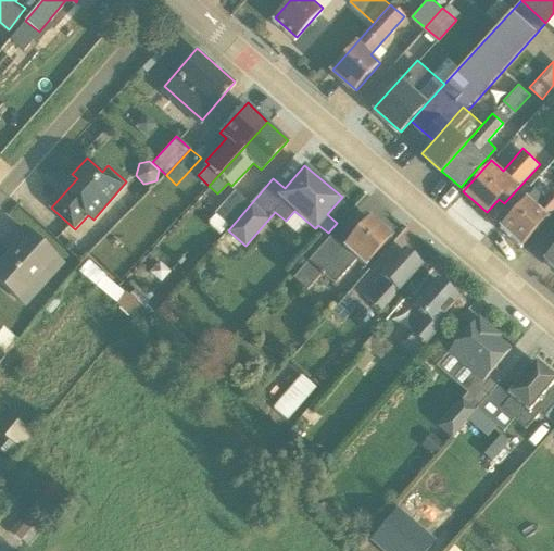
[(227,221),(247,198),(235,188),(215,211),(227,221)]
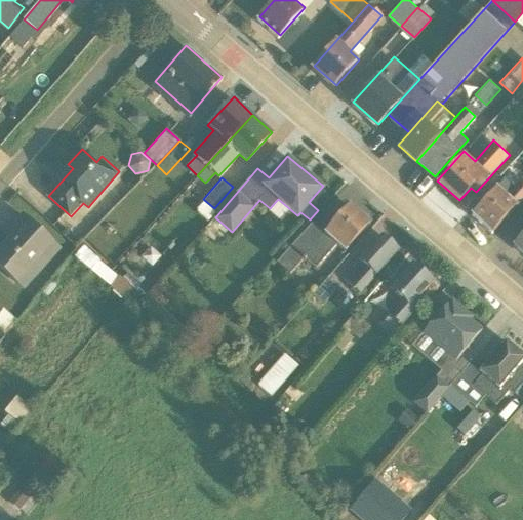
[(498,185),(474,213),(493,231),(522,196),(522,181),(510,195),(498,185)]
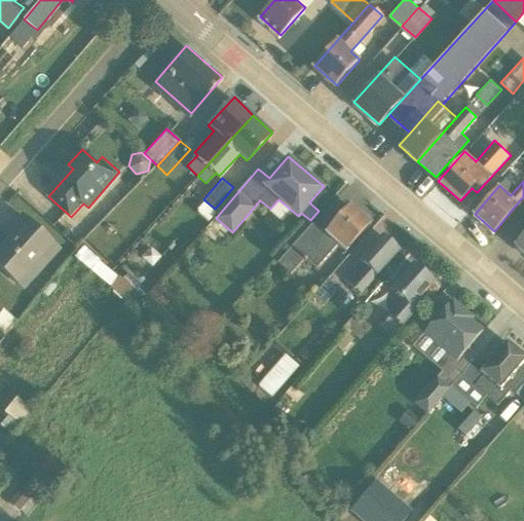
[(370,222),(350,205),(327,232),(314,221),(279,261),(292,272),(306,257),(312,262),(317,266),(337,244),(345,250),(370,222)]
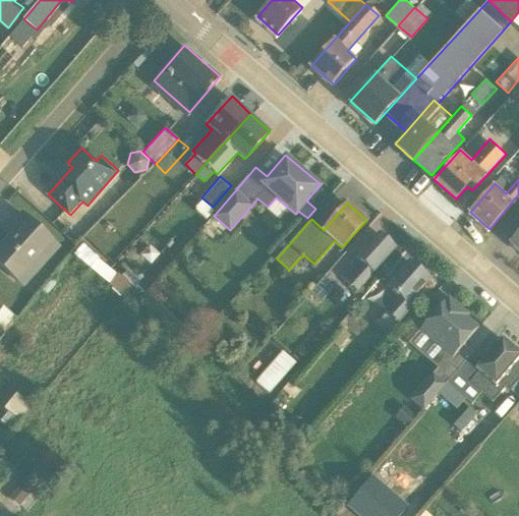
[(0,263),(25,286),(62,246),(23,211),(7,228),(11,231),(0,243),(0,263)]
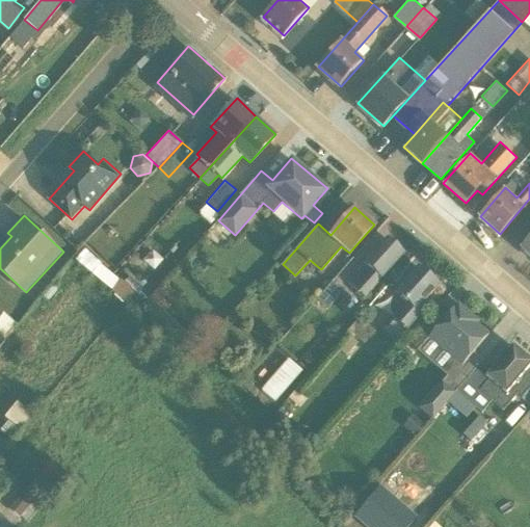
[(529,235),(521,245),(529,253),(529,235)]
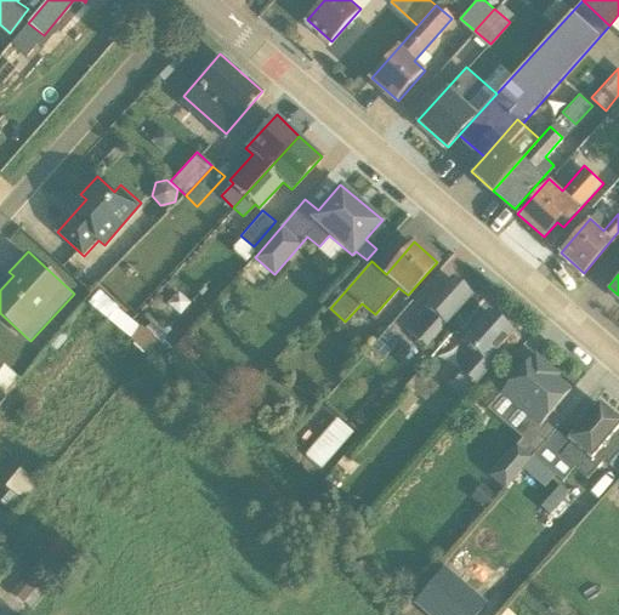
[(472,292),(453,275),(426,306),(433,312),(420,328),(415,324),(410,330),(426,345),(472,292)]
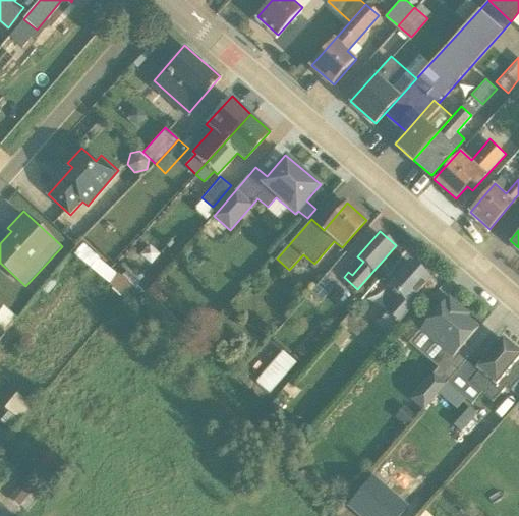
[(133,286),(122,274),(119,272),(118,273),(98,256),(100,255),(83,241),(74,251),(124,297),(133,286)]
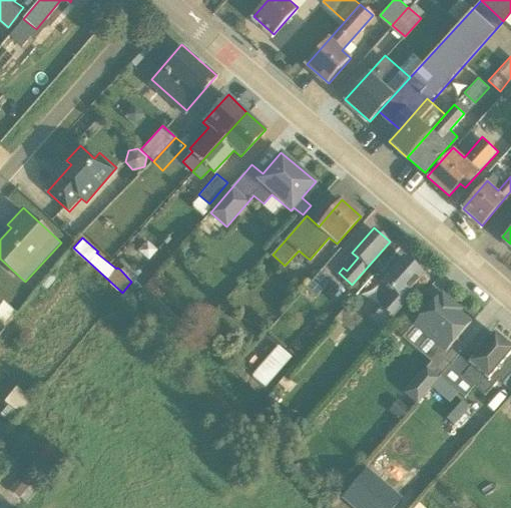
[(423,274),(404,256),(382,279),(393,290),(367,318),(379,329),(414,290),(411,287),(423,274)]
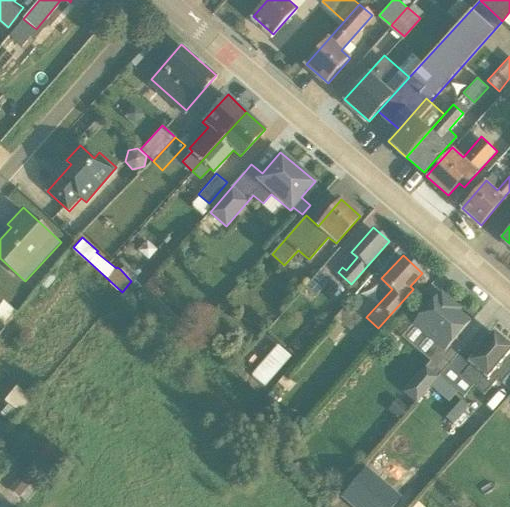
[(120,269),(131,281),(137,273),(126,262),(120,269)]
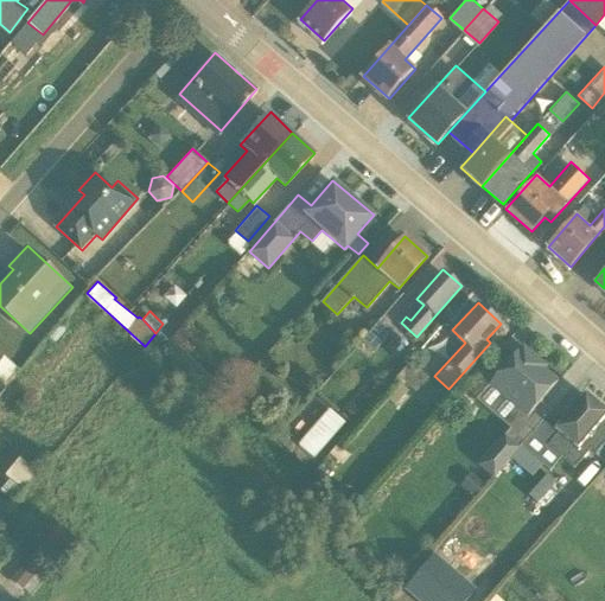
[(376,349),(392,331),(377,319),(362,337),(376,349)]
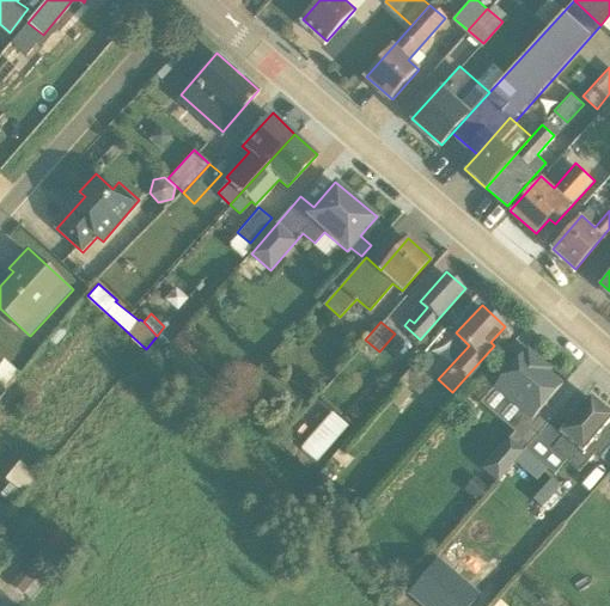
[(164,326),(157,336),(165,343),(172,334),(164,326)]
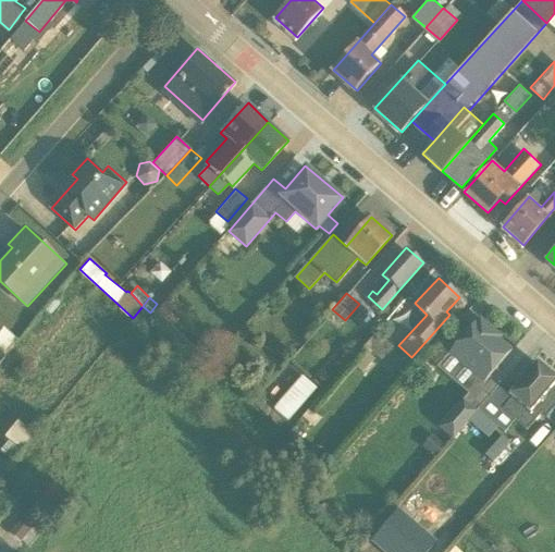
[(167,298),(155,311),(171,327),(180,318),(171,310),(175,306),(167,298)]
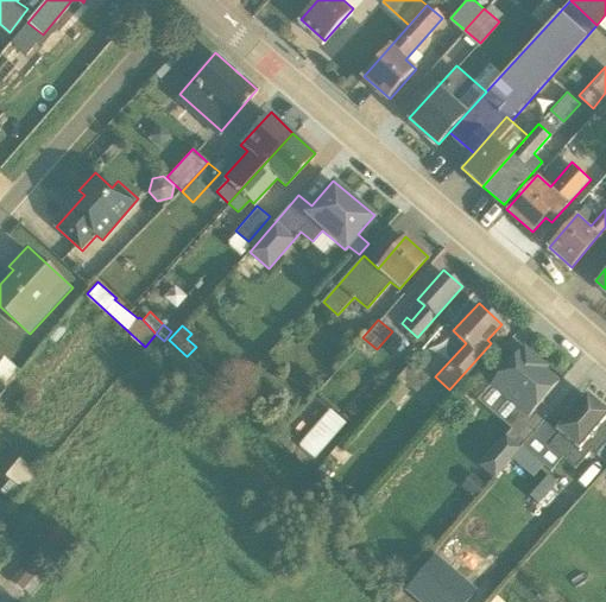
[(156,334),(145,347),(144,348),(153,355),(164,341),(156,334)]
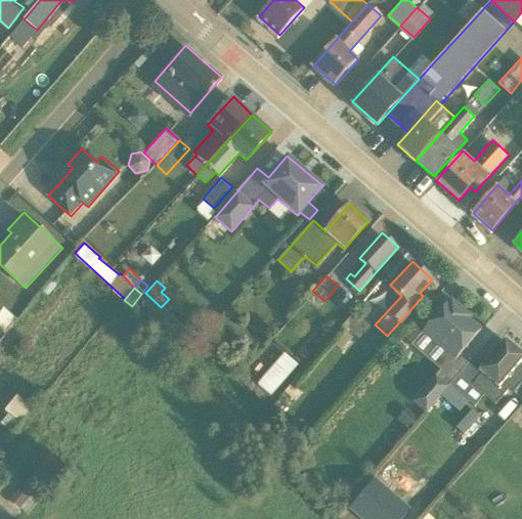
[(460,352),(482,327),(464,310),(466,308),(452,297),(412,342),(441,366),(412,399),(425,409),(469,359),(460,352)]
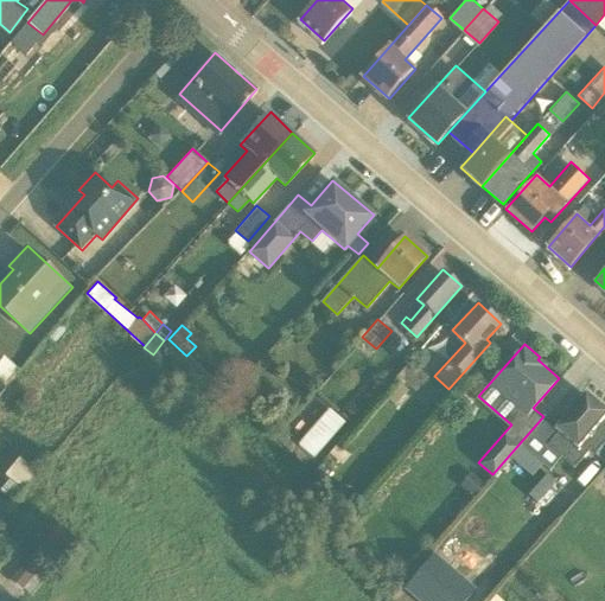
[(0,373),(8,381),(20,366),(0,347),(0,373)]
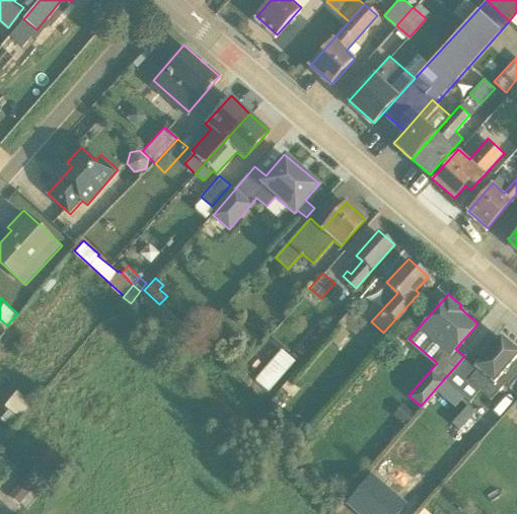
[(513,345),(501,335),(475,365),(478,368),(469,378),(493,397),(504,383),(509,387),(516,378),(516,359),(507,352),(513,345)]
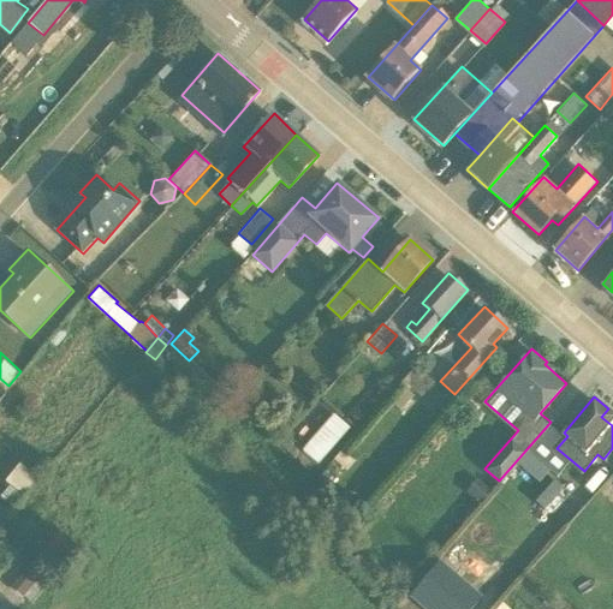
[(321,460),(355,423),(337,407),(303,443),(321,460)]
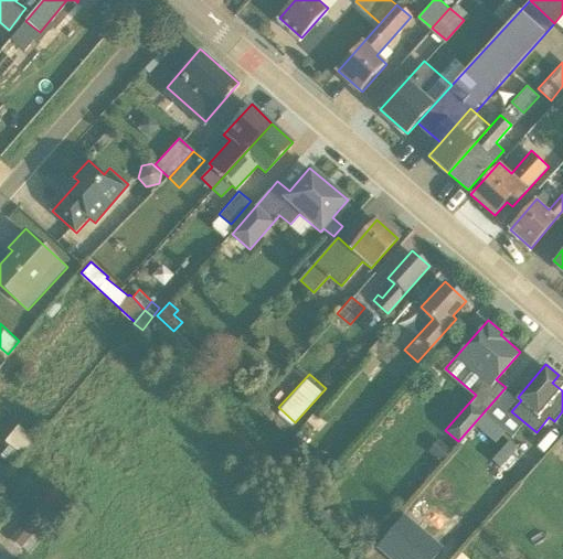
[(22,453),(35,437),(19,422),(6,439),(10,443),(1,453),(13,464),(22,453)]
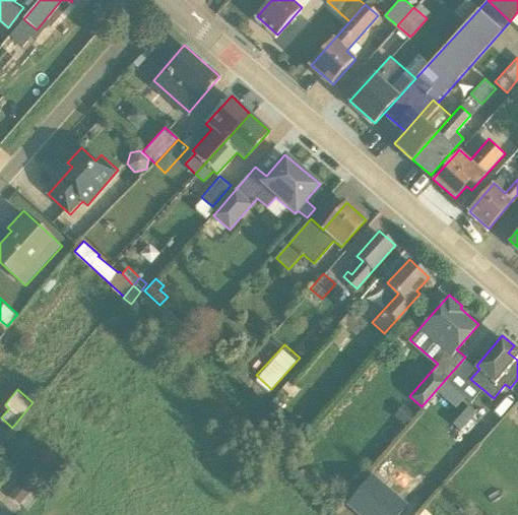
[(406,425),(415,413),(403,403),(394,413),(406,425)]
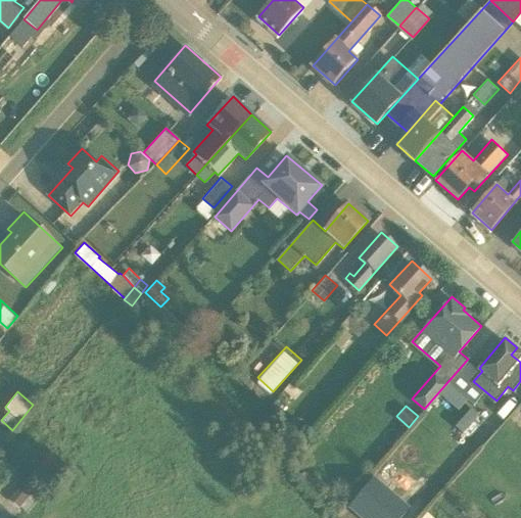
[(481,444),(499,424),(487,416),(471,436),(481,444)]
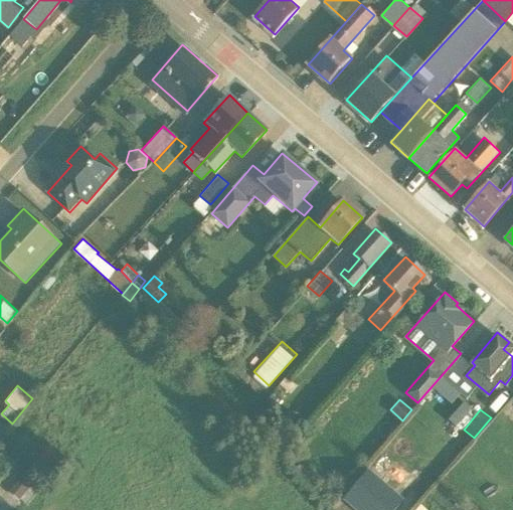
[(0,437),(8,428),(0,419),(0,437)]
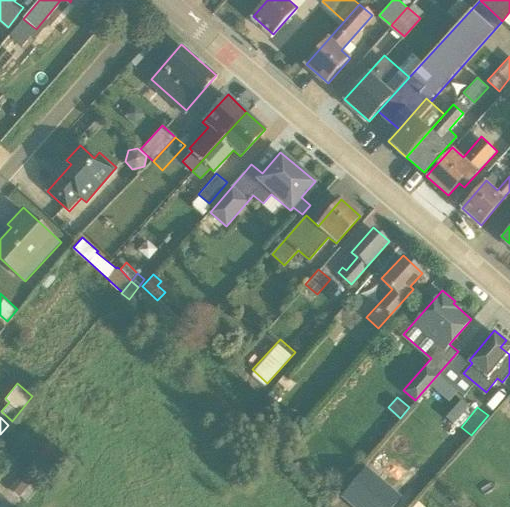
[(0,479),(17,461),(3,449),(0,452),(0,479)]
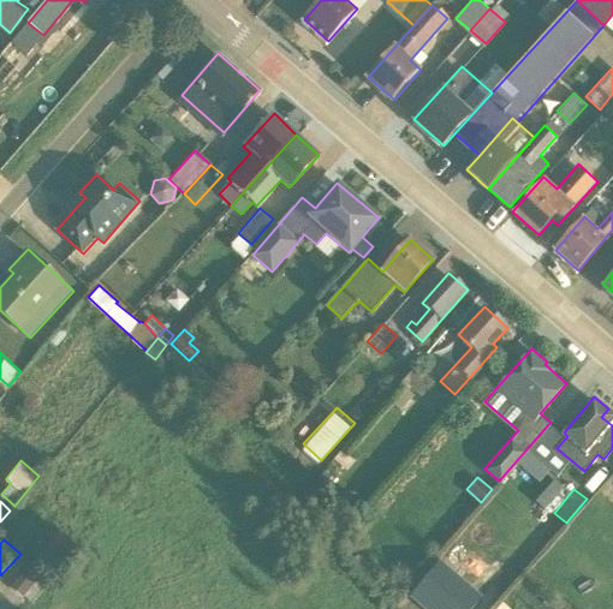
[(27,592),(41,574),(29,565),(16,584),(27,592)]
